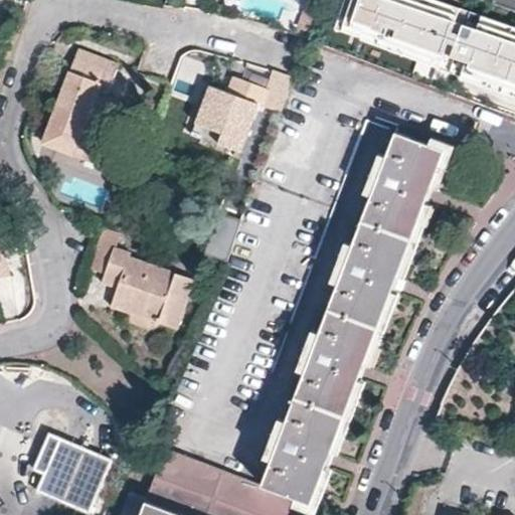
[(308,0),(301,18),(315,24),(323,4),(311,0),(308,0)]
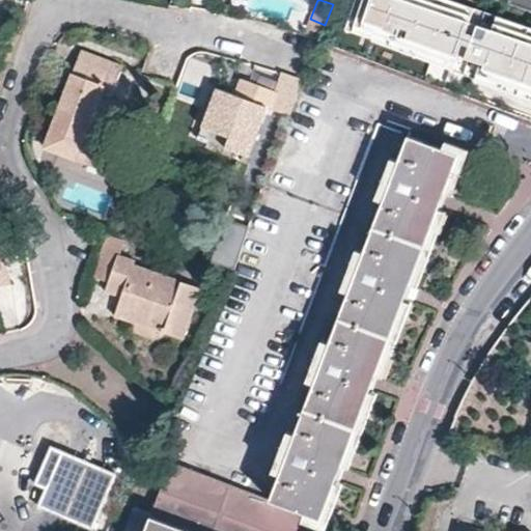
[(357,0),(357,4),(382,10),(384,0),(357,0)]
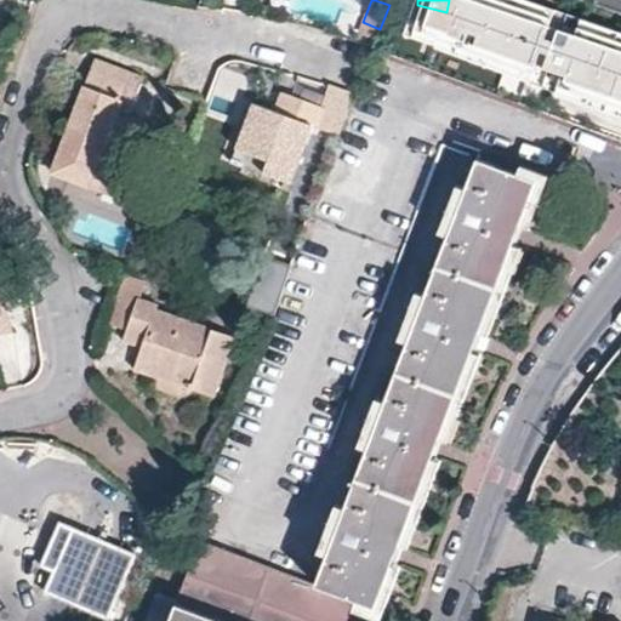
[(375,40),(380,29),(363,22),(359,33),(375,40)]
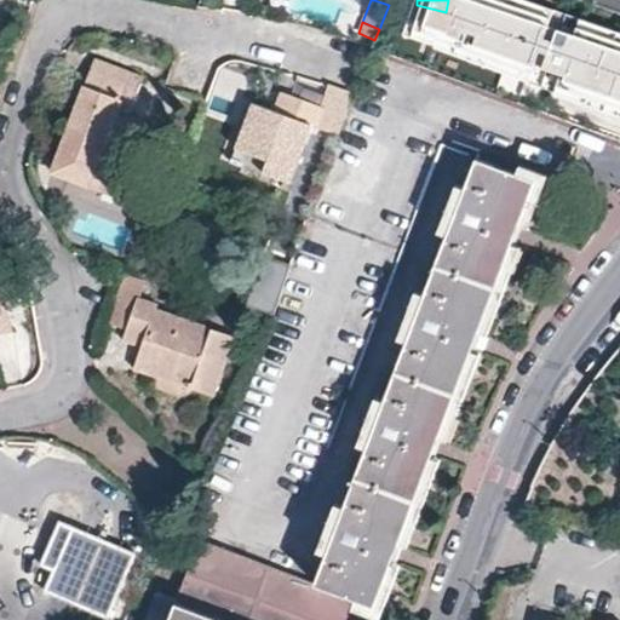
[(142,206),(171,132),(122,114),(131,95),(136,97),(144,76),(97,58),(51,170),(142,206)]
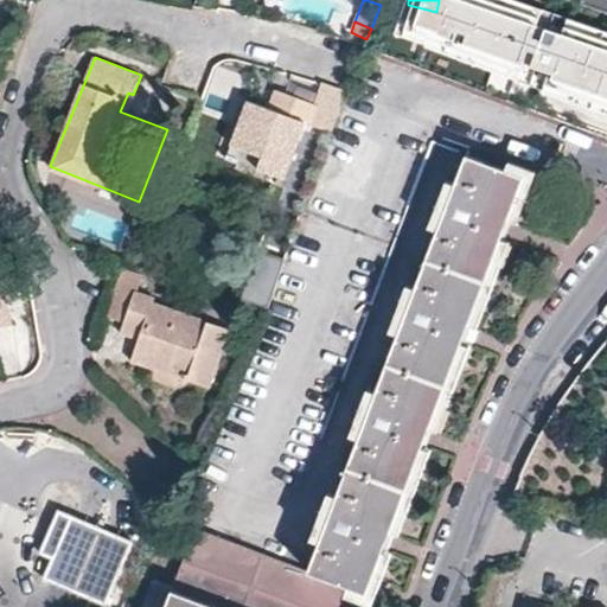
[(266,112),(274,89),(262,84),(256,100),(254,107),(266,112)]
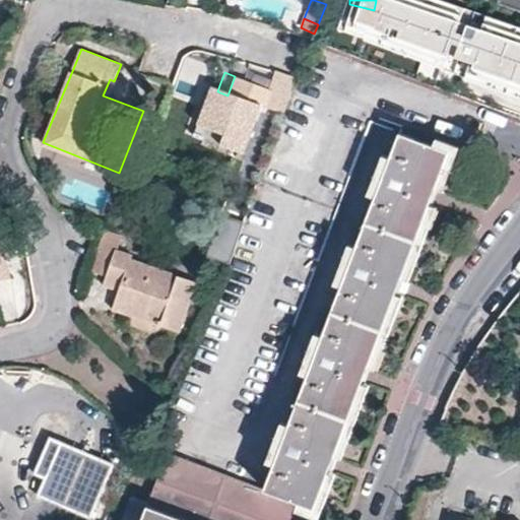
[(213,103),(200,135),(242,151),(260,104),(263,106),(270,88),(235,76),(228,95),(217,91),(219,85),(209,81),(202,98),(213,103)]
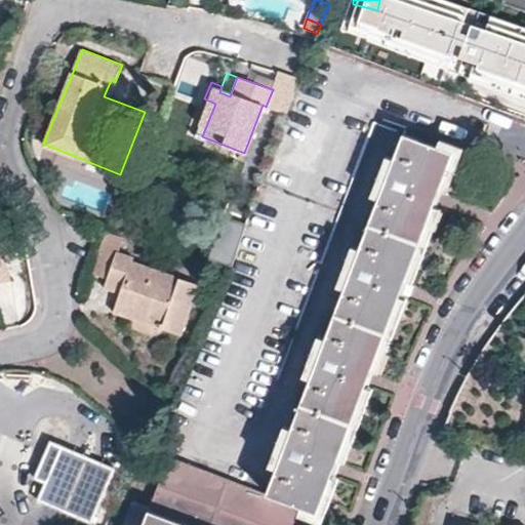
[(192,132),(202,136),(215,104),(204,98),(192,132)]
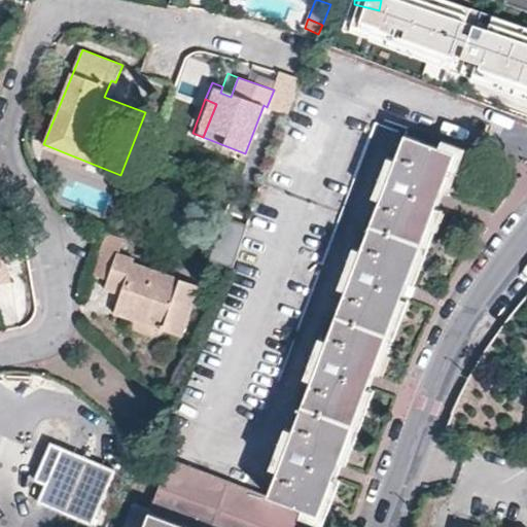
[(313,526),(335,472),(370,381),(402,292),(438,199),(456,151),(406,134),(267,496),(170,458),(149,510),(135,504),(125,526),(313,526)]
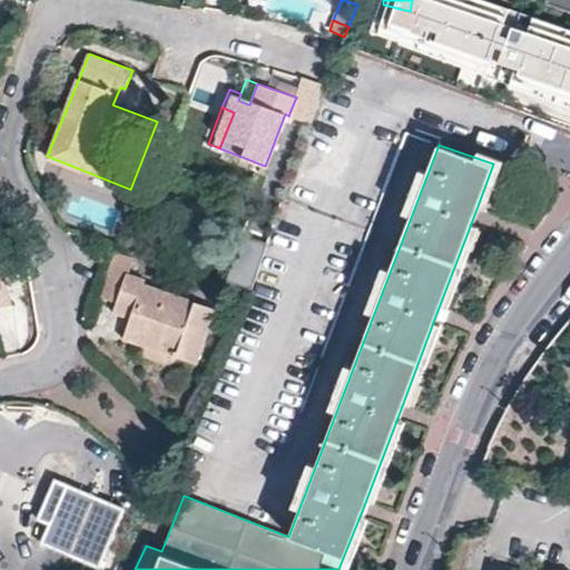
[(242,233),(229,281),(253,287),(265,239),(242,233)]
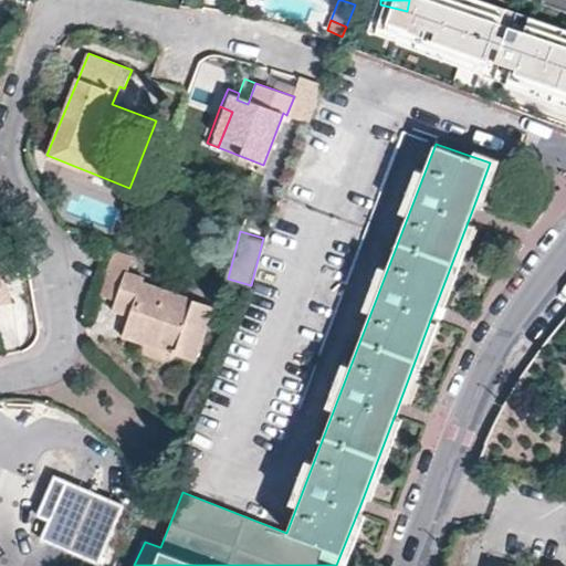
[(0,303),(11,302),(4,261),(0,261),(0,303)]
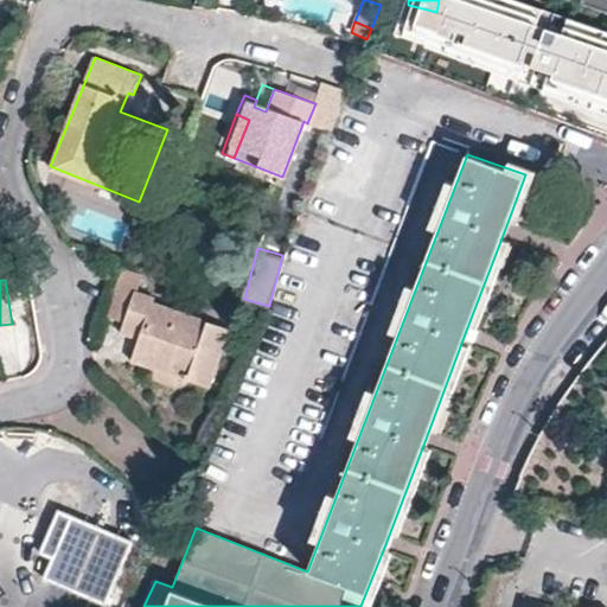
[(205,385),(225,328),(152,304),(154,296),(134,289),(117,332),(138,339),(129,358),(205,385)]
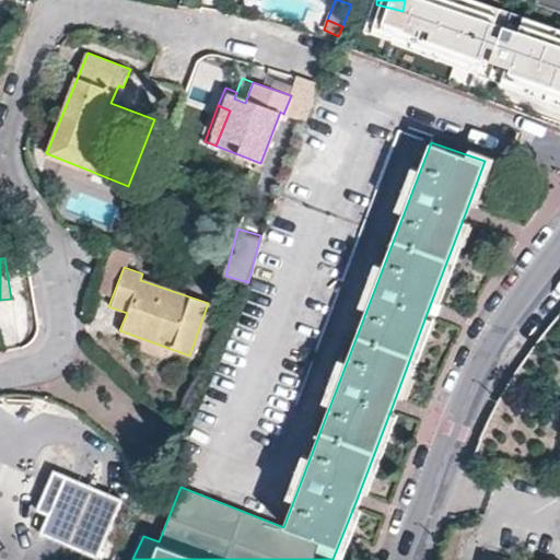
[(39,535),(97,559),(123,501),(54,471),(36,511),(48,515),(39,535)]
